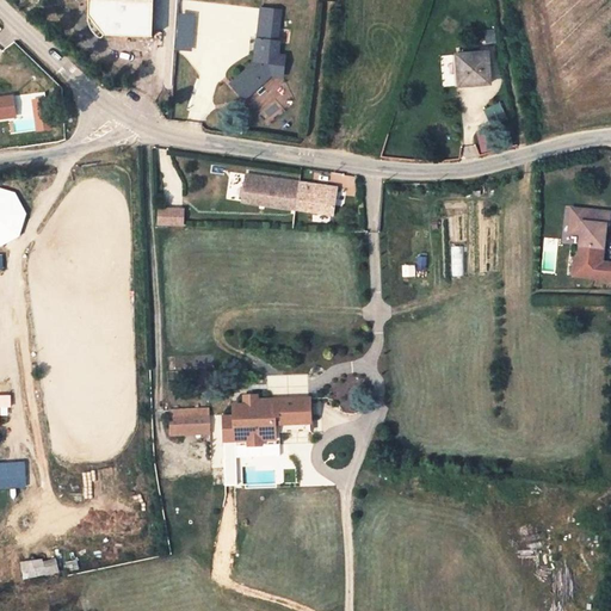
[(78,0),(78,1),(78,0),(85,0),(88,0),(87,0),(90,0),(90,16),(90,20),(90,24),(90,28),(91,29),(92,31),(92,34),(94,36),(96,37),(97,38),(99,39),(100,39),(102,39),(103,38),(104,38),(105,37),(153,39),(154,0),(78,0)]
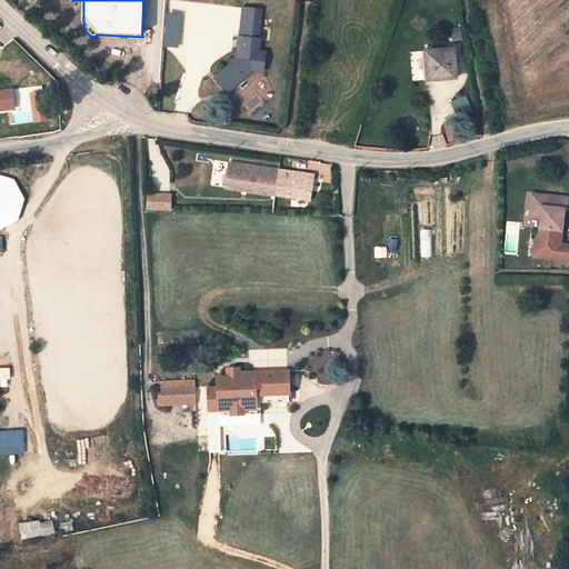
[(166,16),(166,45),(180,45),(180,16),(166,16)]
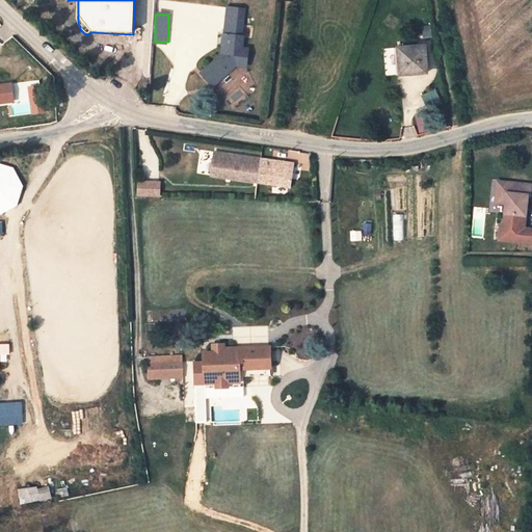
[(214,86),(220,80),(215,75),(222,68),(228,74),(237,65),(246,67),(248,48),(242,48),(243,36),(242,36),(243,25),(227,23),(225,34),(224,34),(221,54),(202,73),(214,86)]
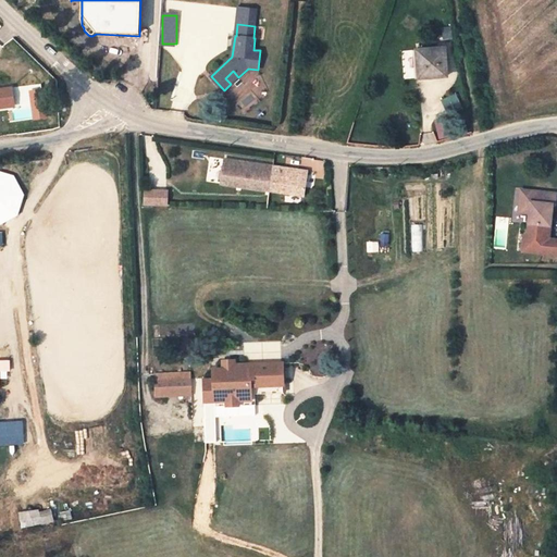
[(444,48),(417,50),(419,79),(447,76),(444,48)]
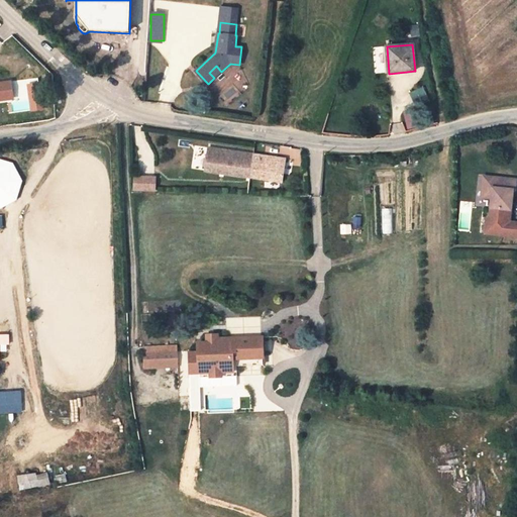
[(214,78),(221,72),(216,66),(209,73),(214,78)]
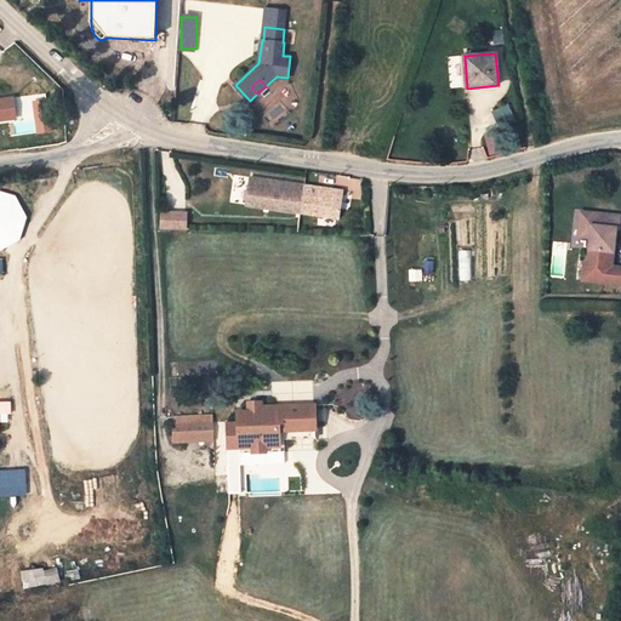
[(0,119),(17,117),(15,97),(0,98),(0,119)]
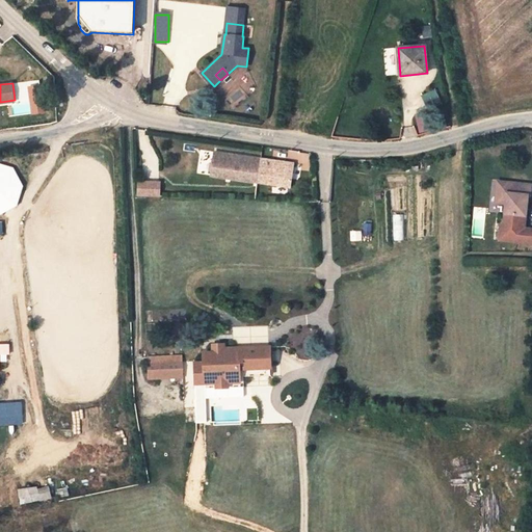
[(422,95),(429,110),(442,105),(435,88),(422,95)]
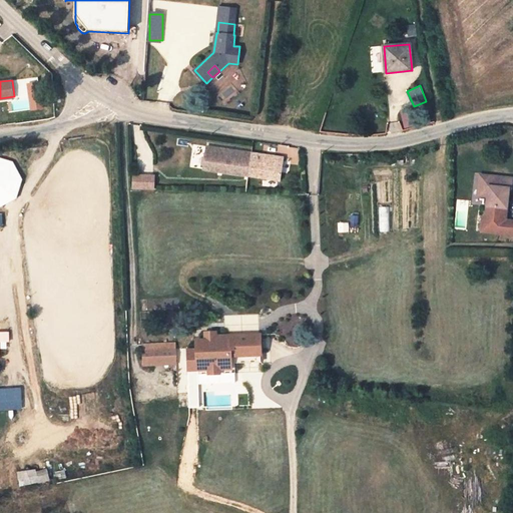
[(207,145),(206,151),(283,163),(284,157),(207,145)]
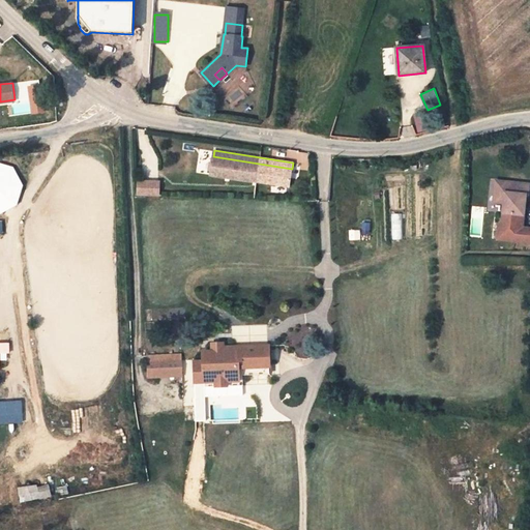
[(289,185),(292,169),(213,156),(210,174),(289,185)]
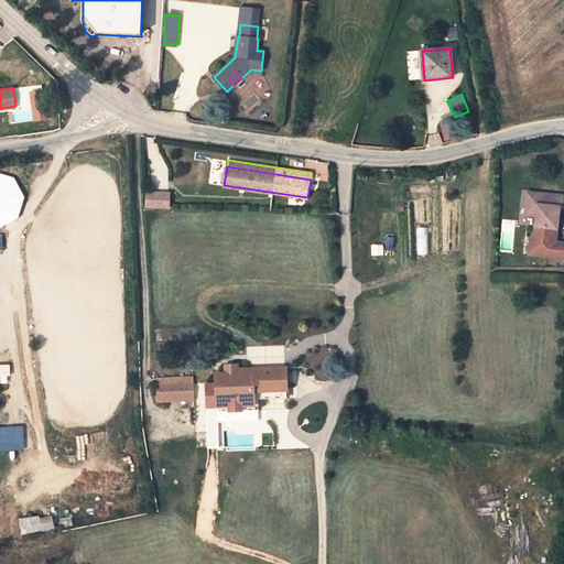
[(18,180),(11,174),(3,170),(0,169),(0,220),(8,219),(15,214),(20,206),(22,197),(22,188),(18,180)]
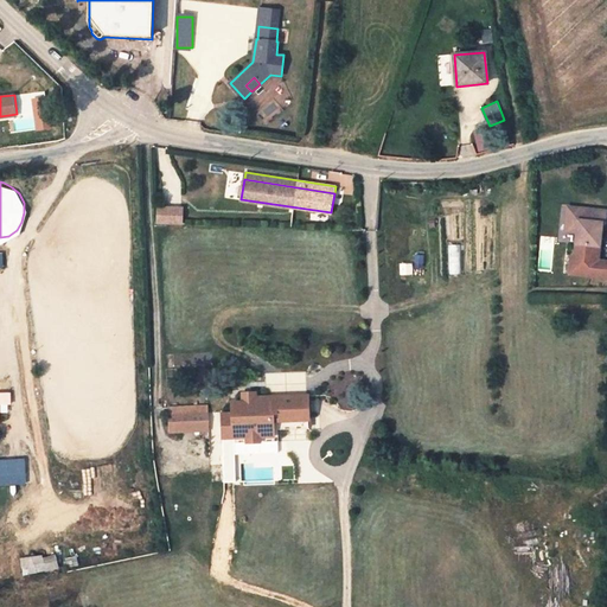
[(606,261),(598,260),(600,246),(602,223),(605,223),(606,211),(568,206),(567,218),(577,221),(579,221),(576,231),(575,243),(574,257),(570,256),(568,273),(606,276),(606,261)]
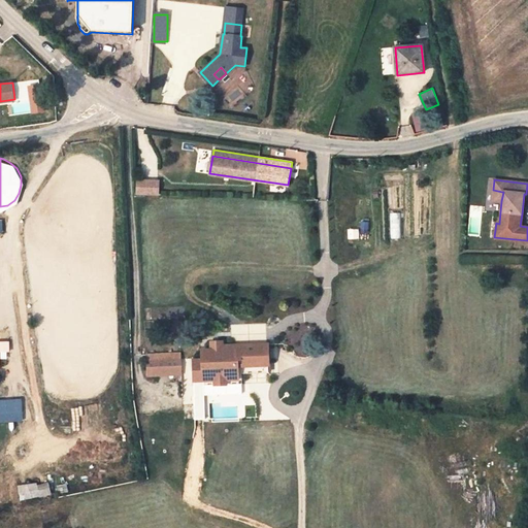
[(159,180),(138,180),(137,194),(158,194),(159,180)]
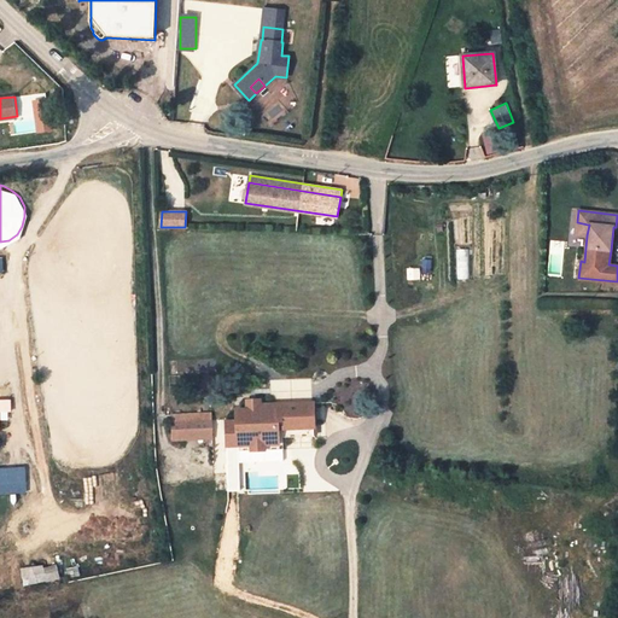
[(575,233),(587,235),(589,225),(588,225),(577,222),(575,233)]
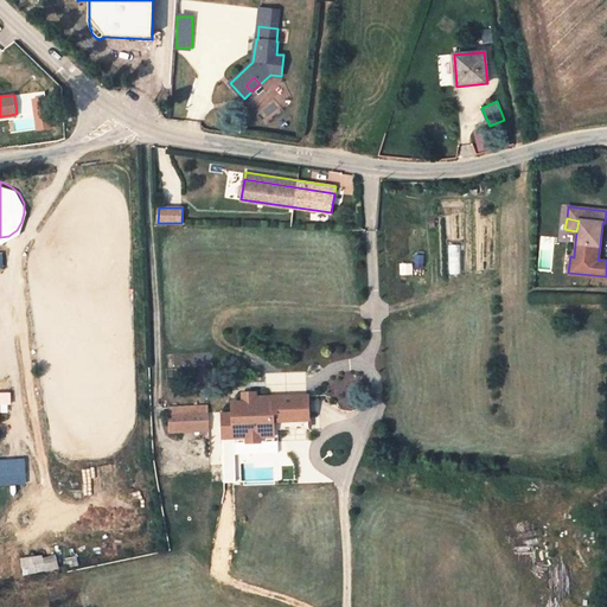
[(243,402),(234,402),(235,414),(222,414),(223,438),(235,438),(235,443),(279,441),(279,429),(308,428),(307,396),(256,397),(256,401),(243,402)]
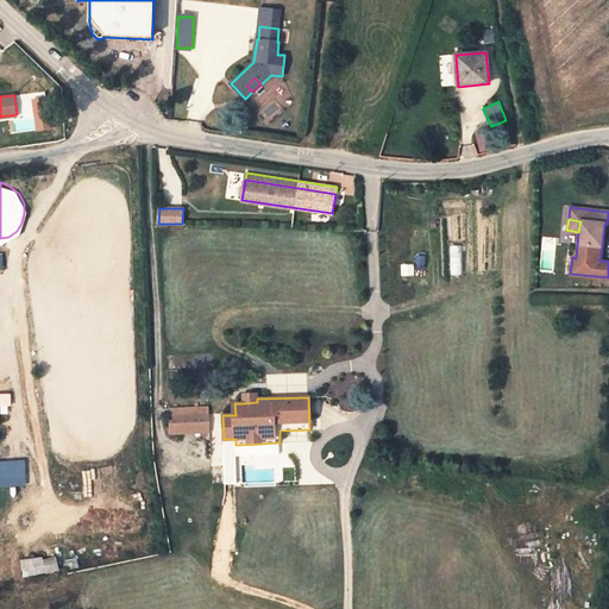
[(209,414),(190,415),(190,429),(209,429),(209,414)]
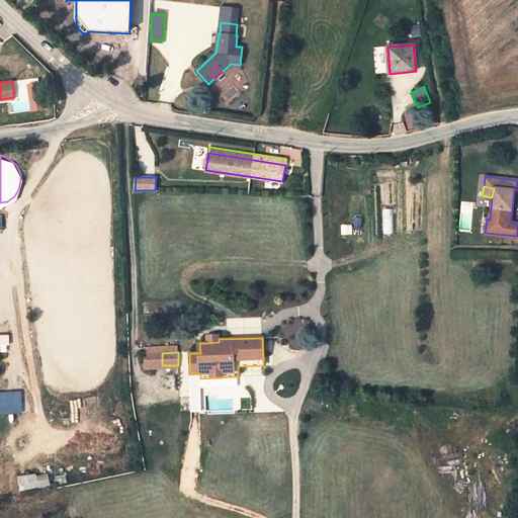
[(155,353),(145,353),(145,366),(156,365),(155,353)]
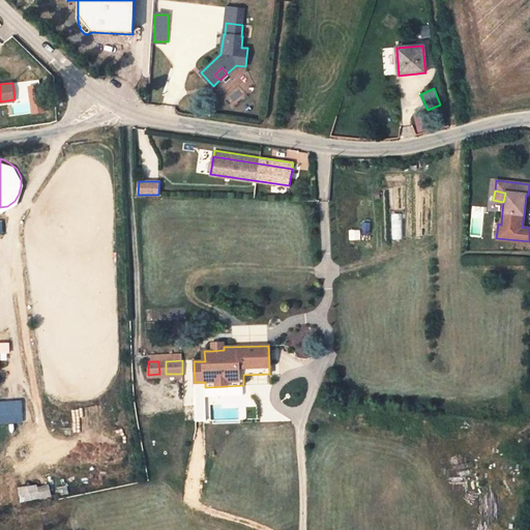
[(243,385),(205,387),(206,396),(243,395),(243,385)]
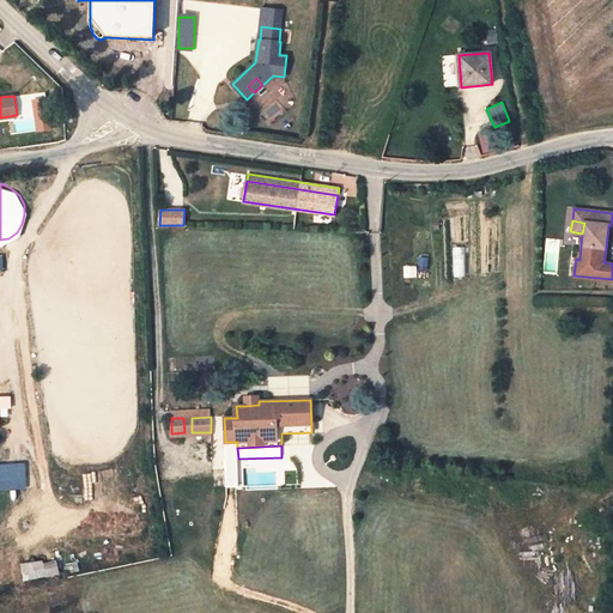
[(0,485),(32,483),(31,469),(0,472),(0,485)]
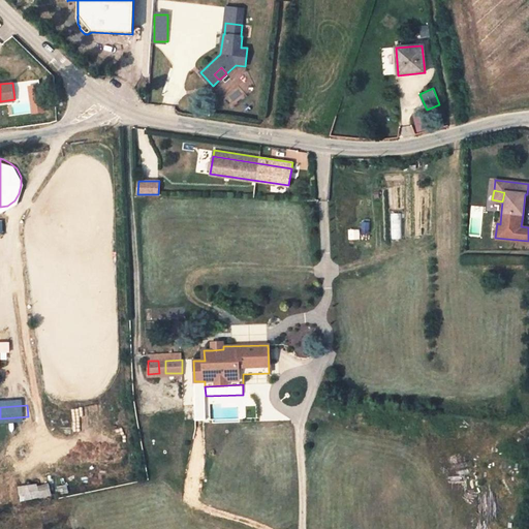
[(19,486),(20,500),(52,497),(50,483),(19,486)]
